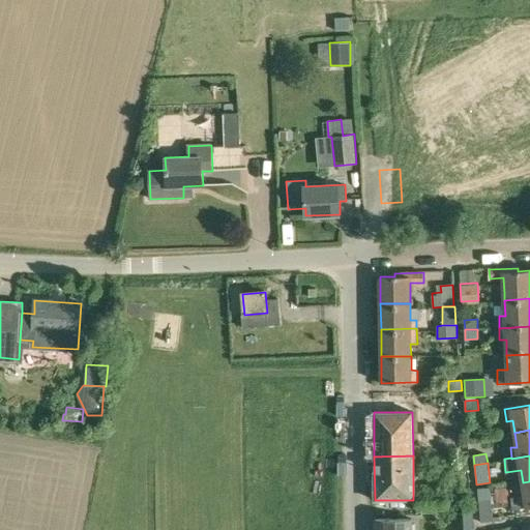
[(529,481),(523,482),(525,495),(513,497),(516,509),(529,506),(529,481)]
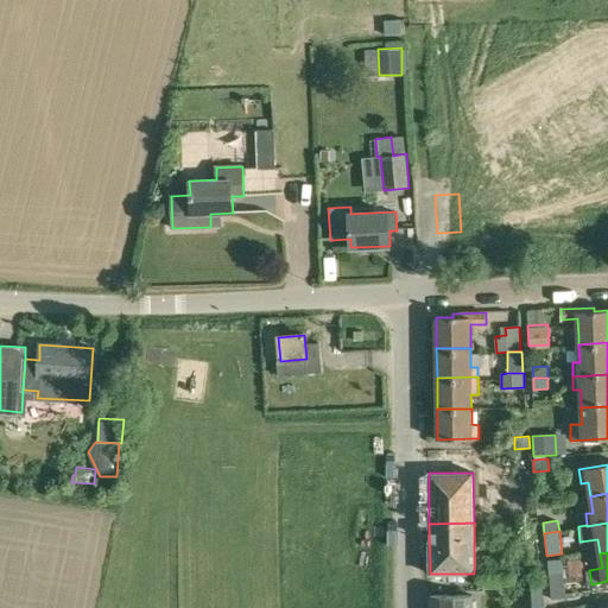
[(562,558),(548,559),(552,597),(567,596),(562,558)]
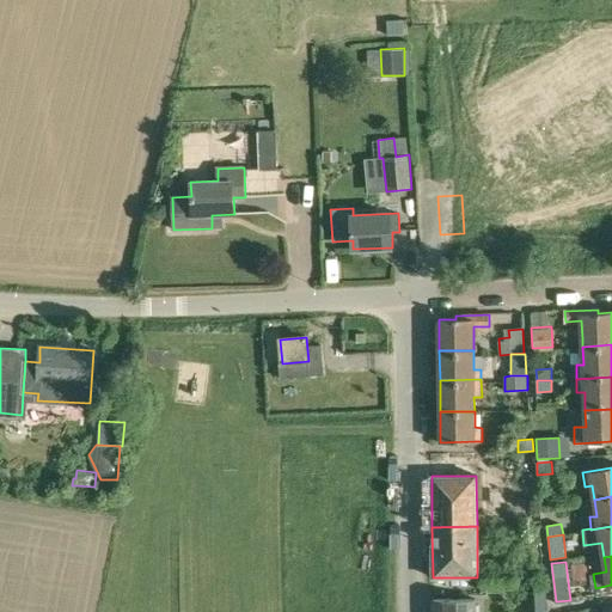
[(524,591),(525,611),(546,611),(545,589),(524,591)]
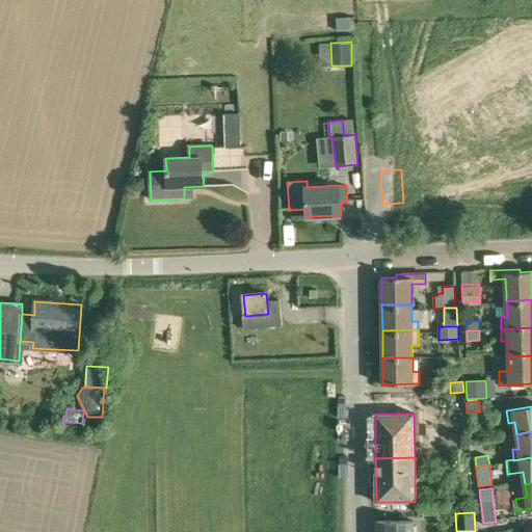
[(376,522),(376,531),(414,531),(414,522),(376,522)]
